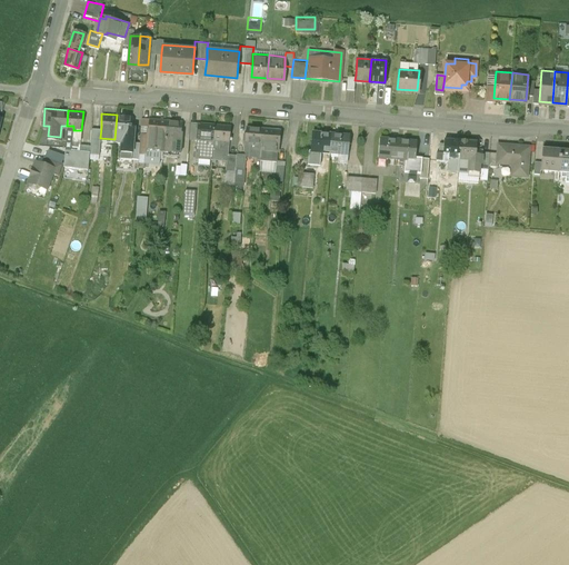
[(132,116),(117,115),(115,139),(115,141),(121,141),(120,158),(131,158),(133,141),(135,126),(131,126),(132,116)]
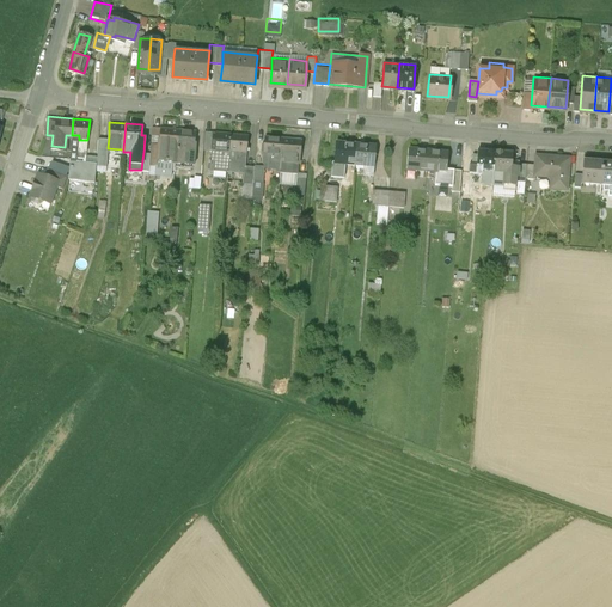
[(178,142),(179,127),(160,126),(158,141),(178,142)]
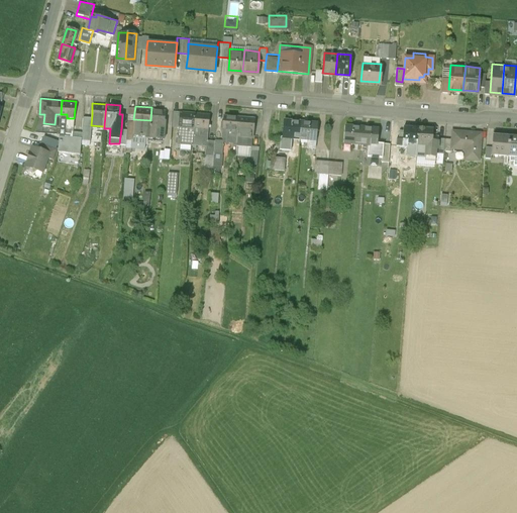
[(151,107),(150,120),(165,121),(166,108),(151,107)]
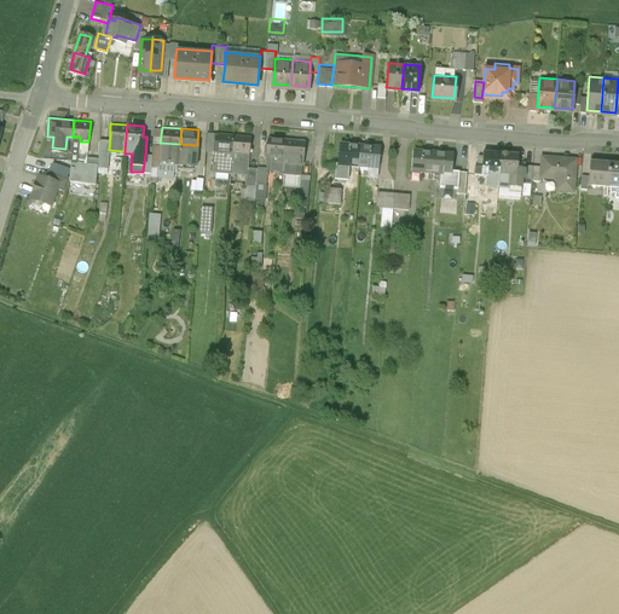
[(215,152),(217,132),(207,131),(206,151),(215,152)]
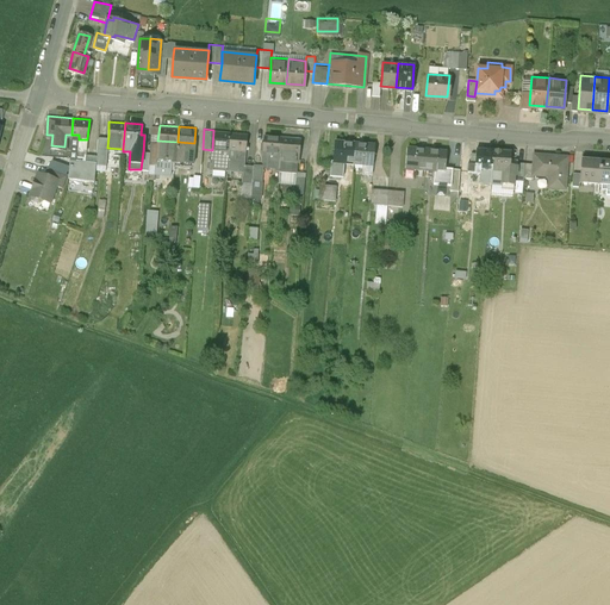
[(230,131),(213,130),(212,150),(211,168),(228,169),(230,131)]
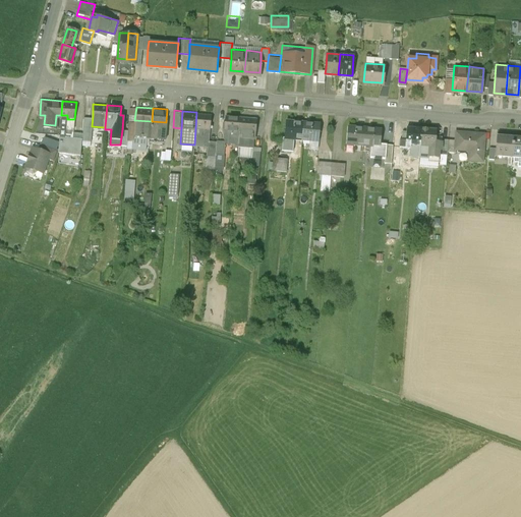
[(212,113),(196,112),(194,145),(208,146),(208,139),(210,139),(212,113)]
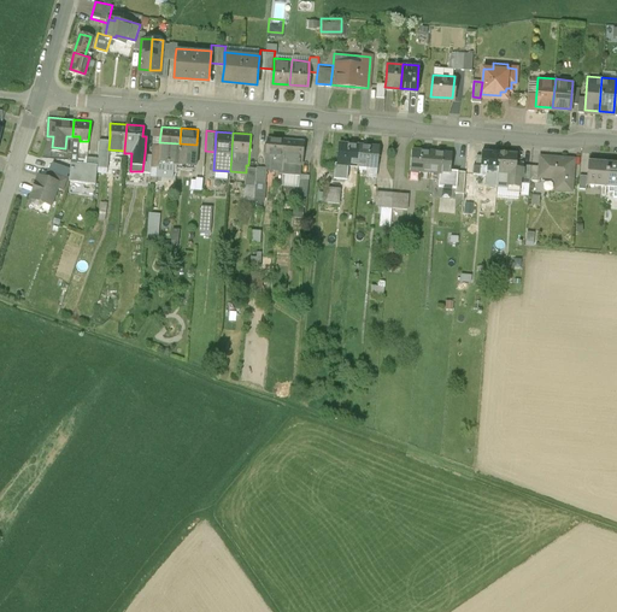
[(287,137),(269,135),(268,143),(265,143),(264,166),(266,168),(283,169),(287,137)]
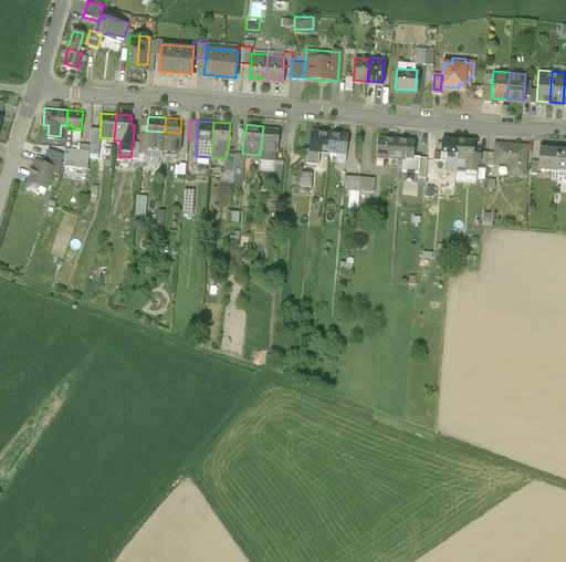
[(100,137),(101,126),(92,125),(90,149),(90,152),(98,152),(100,137)]
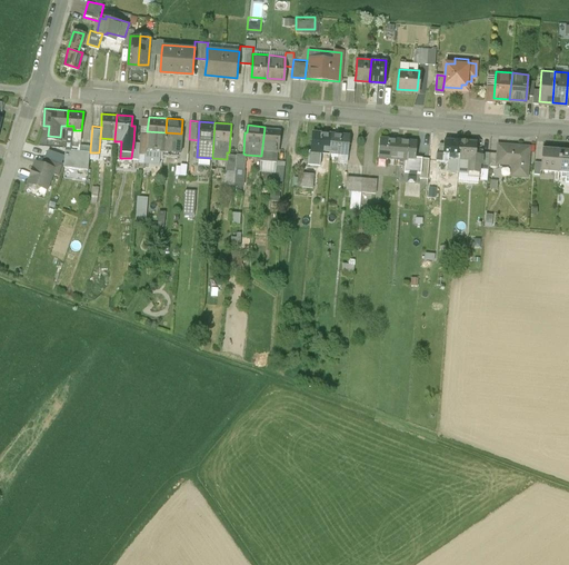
[(279,128),(265,127),(261,156),(260,158),(277,159),(279,128)]
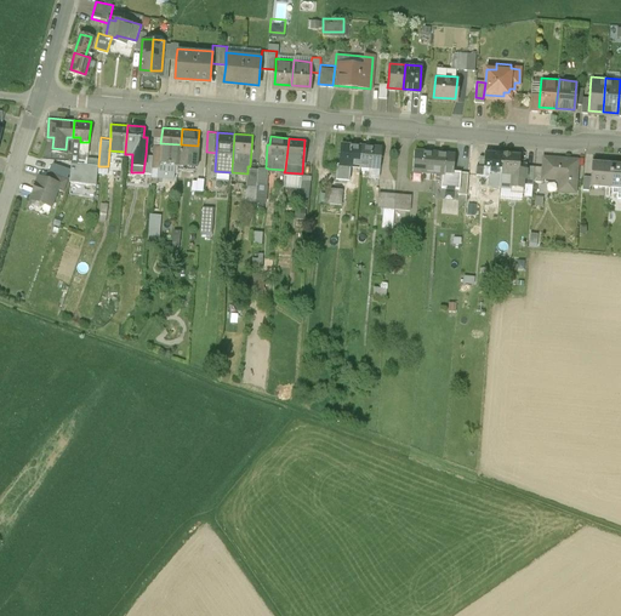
[(362,144),(341,142),(340,163),(337,163),(336,177),(349,178),(351,164),(359,165),(362,144)]
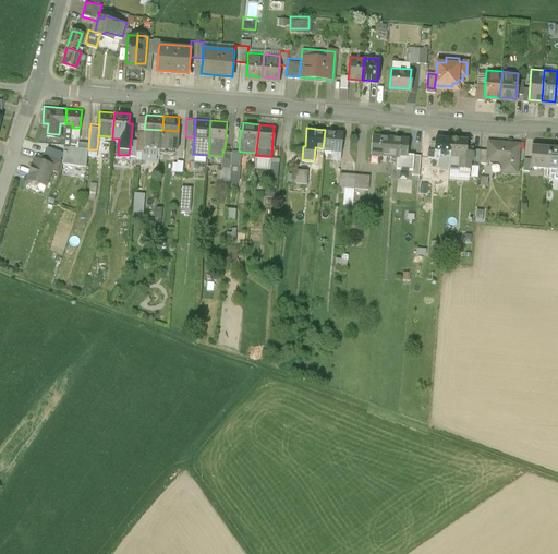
[(162,130),(144,129),(143,145),(161,146),(162,130)]
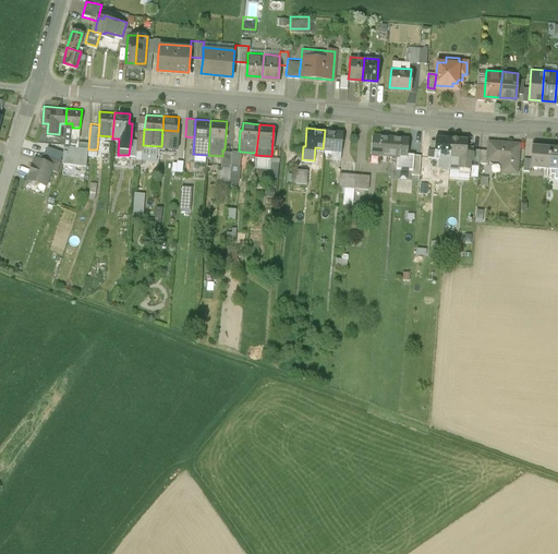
[(176,132),(162,130),(161,146),(177,147),(178,131),(176,132)]
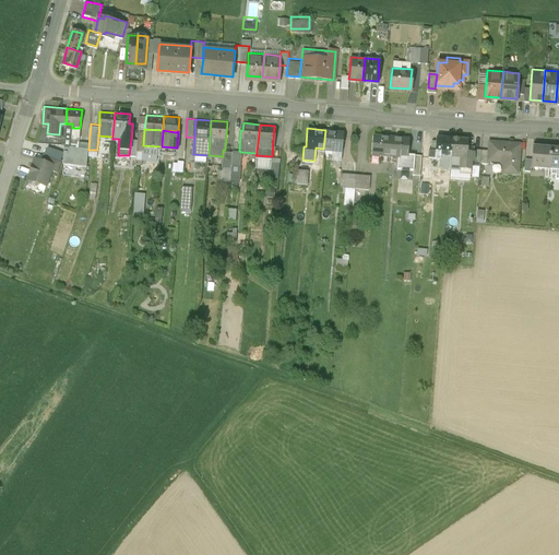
[(343,131),(325,130),(323,149),(342,150),(343,131)]
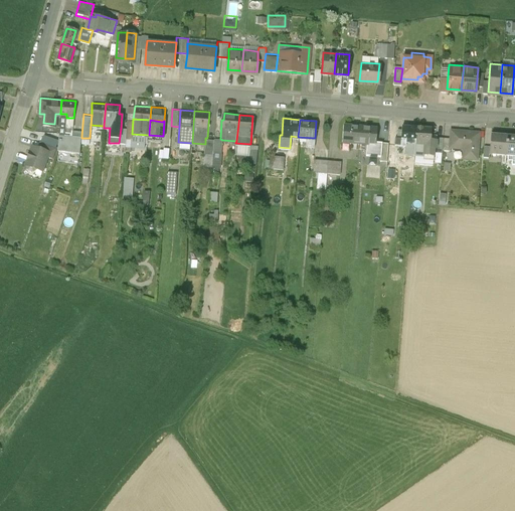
[(360,125),(344,123),(342,142),(359,143),(360,125)]
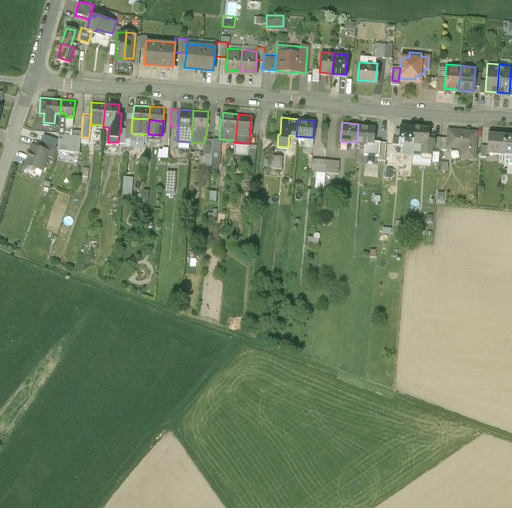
[(414,124),(400,123),(398,141),(413,142),(414,124)]
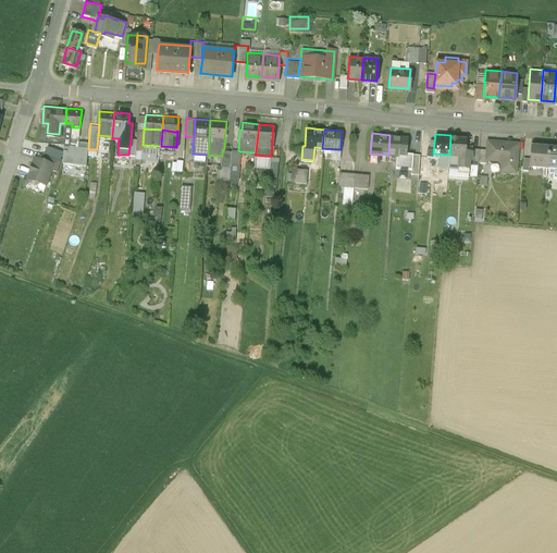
[(408,136),(390,135),(388,155),(396,156),(395,167),(412,169),(413,154),(407,152),(408,136)]
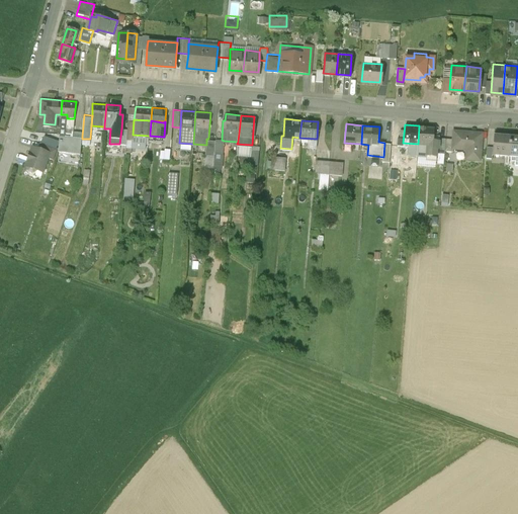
[(435,127),(419,125),(418,144),(417,155),(436,156),(437,148),(438,148),(439,140),(434,139),(435,127)]
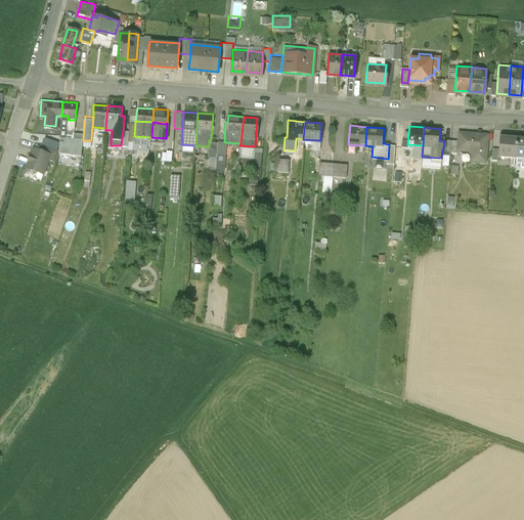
[(58,154),(81,156),(83,140),(83,138),(73,137),(74,131),(67,131),(67,137),(60,137),(58,154)]
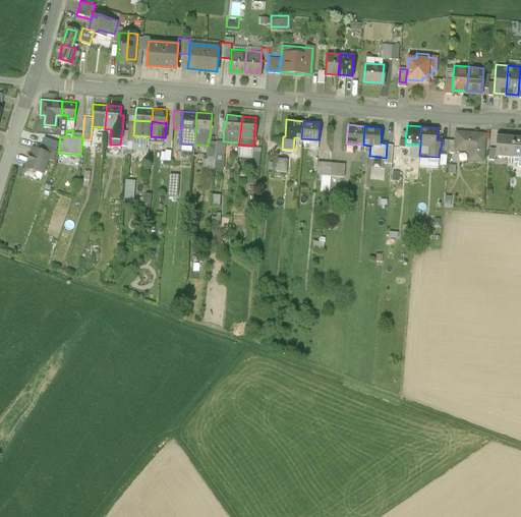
[(484,132),(456,130),(455,148),(469,149),(468,158),(482,159),(484,132)]
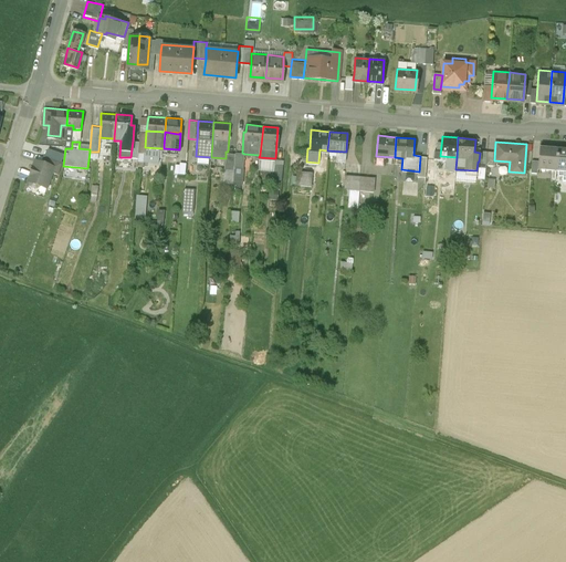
[(557,147),(540,145),(538,158),(537,167),(556,168),(557,147)]
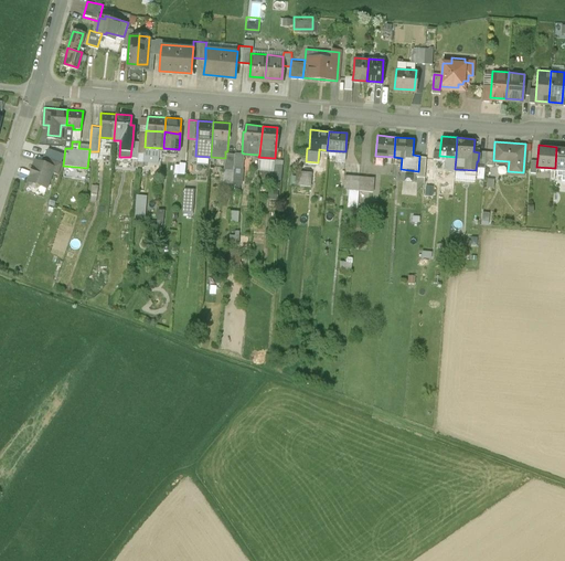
[(564,147),(556,147),(555,168),(564,168),(564,147)]
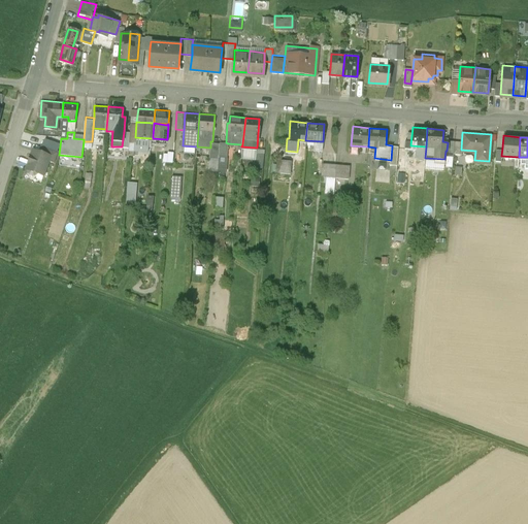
[(219,142),(212,141),(210,141),(210,148),(208,168),(218,169),(219,142)]
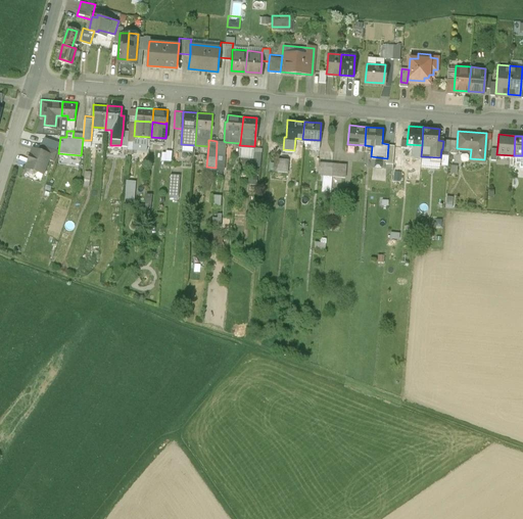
[(224,168),(226,142),(224,141),(217,141),(216,168),(224,168)]
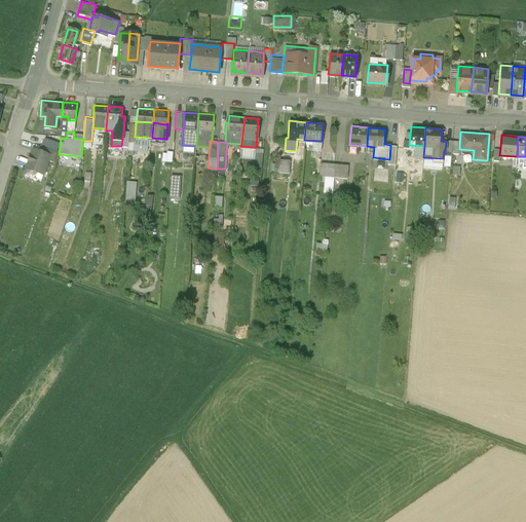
[(41,144),(38,150),(49,154),(47,159),(53,161),(58,150),(41,144)]
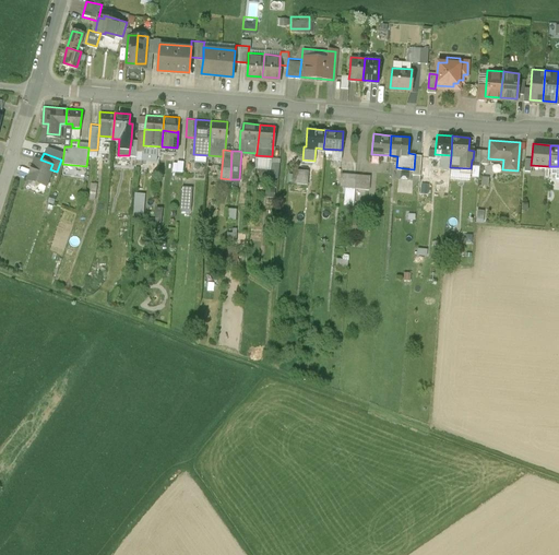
[(40,160),(34,157),(26,178),(28,182),(35,185),(38,182),(45,185),(50,169),(52,164),(40,160)]
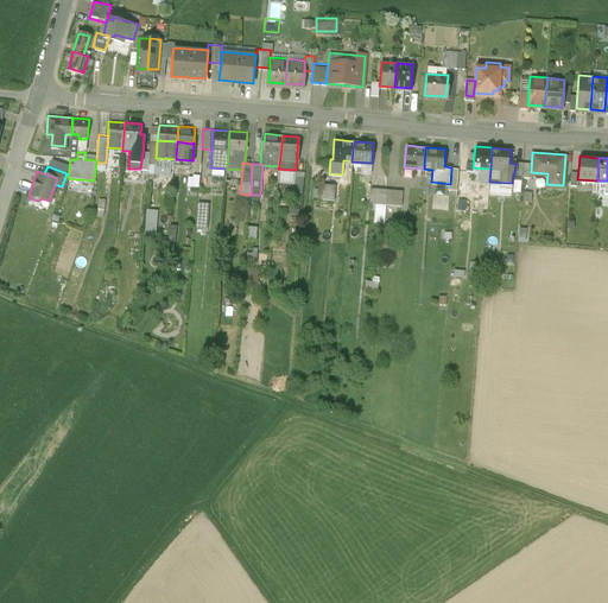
[(316,195),(334,196),(335,182),(317,181),(316,195)]
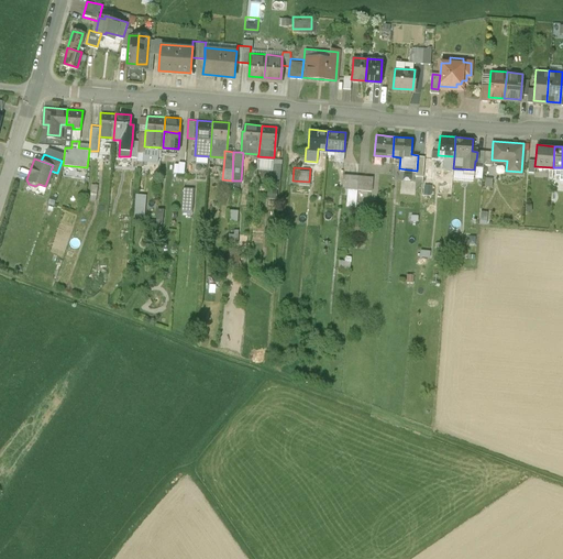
[(451,177),(451,167),(433,167),(433,177),(451,177)]
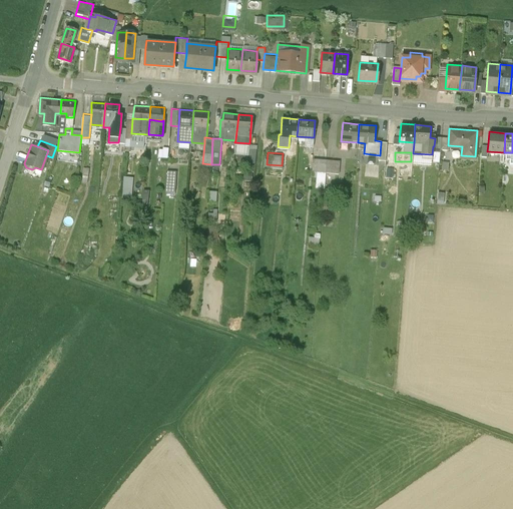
[(338,159),(314,155),(311,170),(335,175),(338,159)]
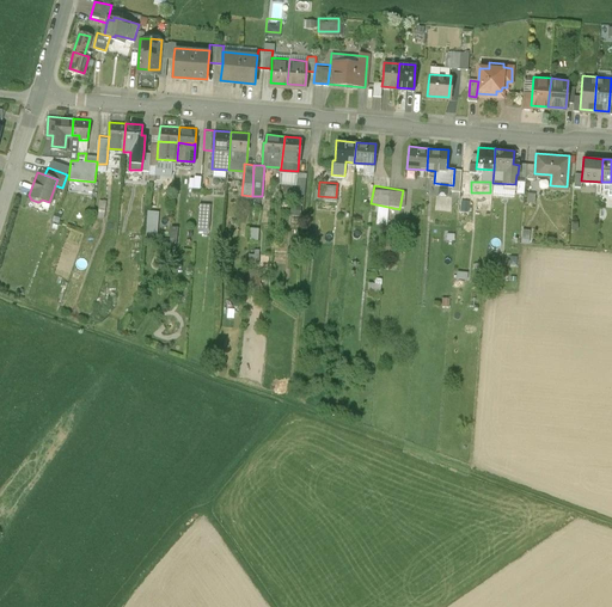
[(209,201),(199,201),(196,225),(207,225),(209,201)]
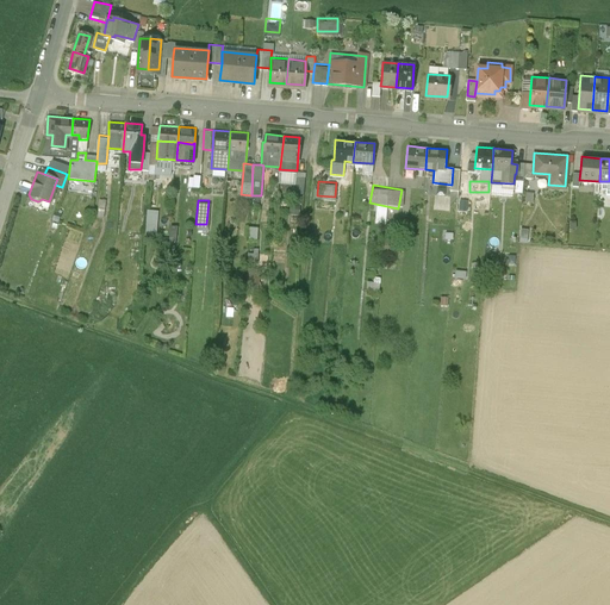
[(161,210),(148,209),(145,235),(159,236),(161,210)]
